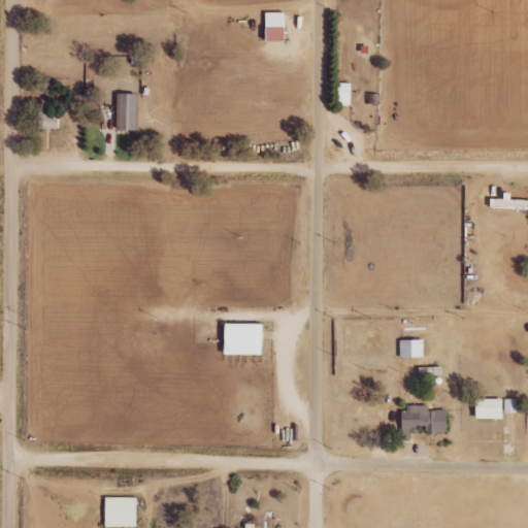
[(268,41),(287,41),(286,12),(267,13),(268,41)]
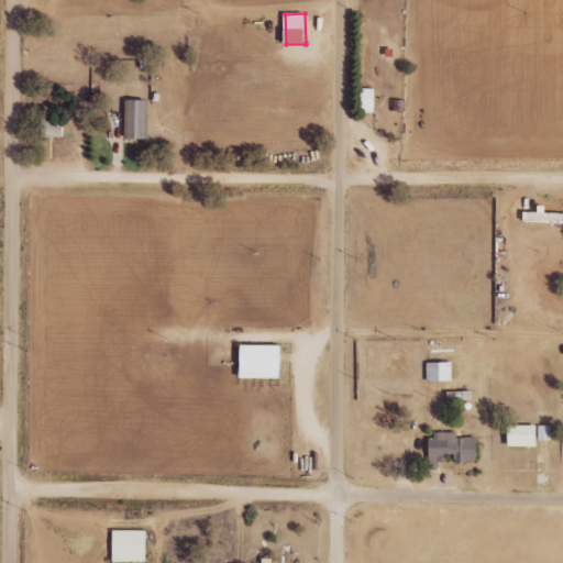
[(148,100),(125,100),(124,139),(147,140),(148,100)]
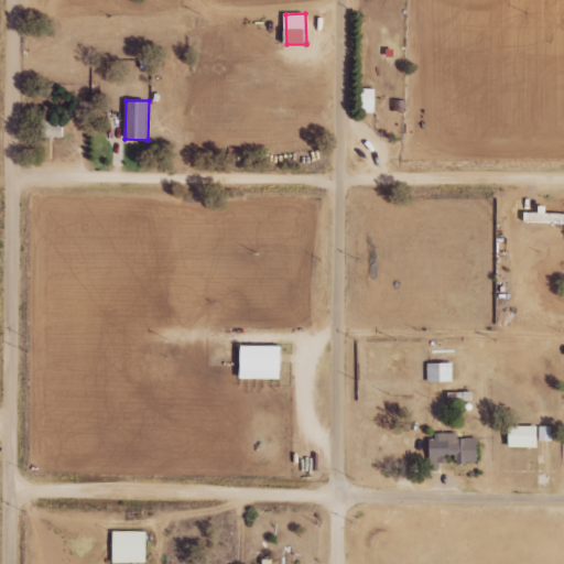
[(562,213),(525,212),(524,221),(561,224),(562,213)]
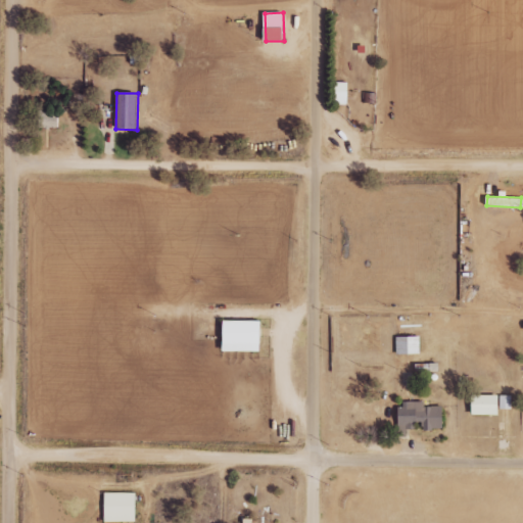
[(262,351),(263,321),(225,320),(225,351),(262,351)]
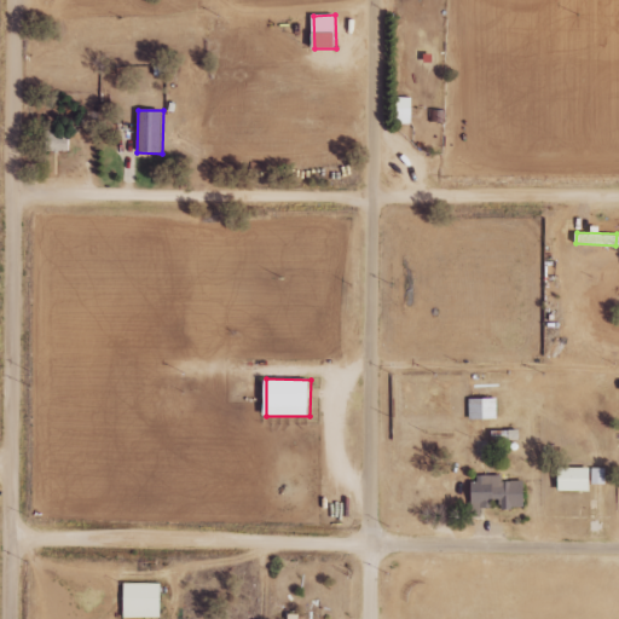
[(497,398),(469,398),(469,420),(498,418),(497,398)]
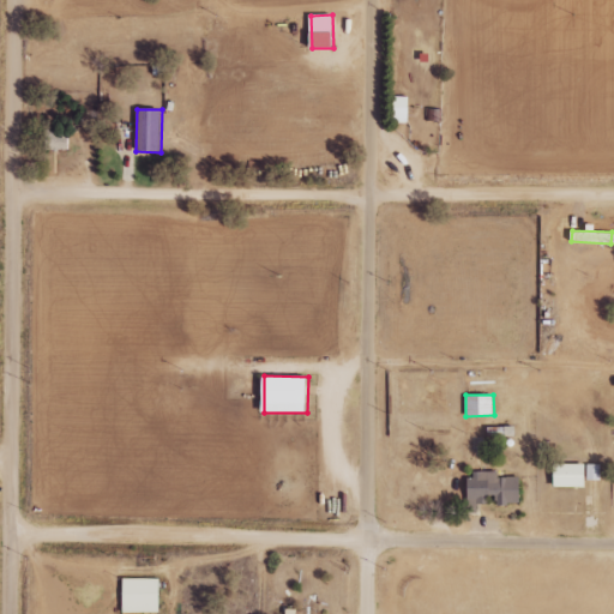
[(555,487),(588,487),(588,480),(601,480),(601,464),(555,463),(555,487)]
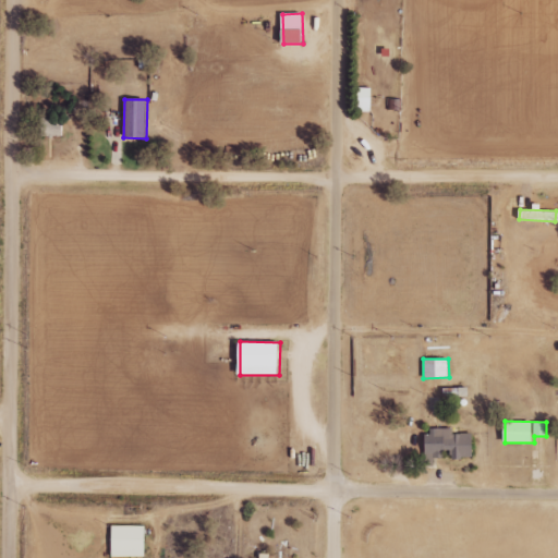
[(473,458),(473,433),(453,434),(453,427),(425,428),(426,465),(434,465),(434,458),(448,458),(473,458)]
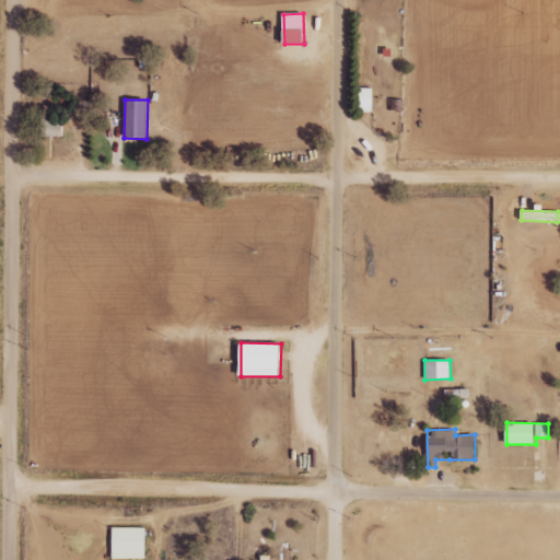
[(147,528),(113,527),(113,559),(146,559),(147,528)]
